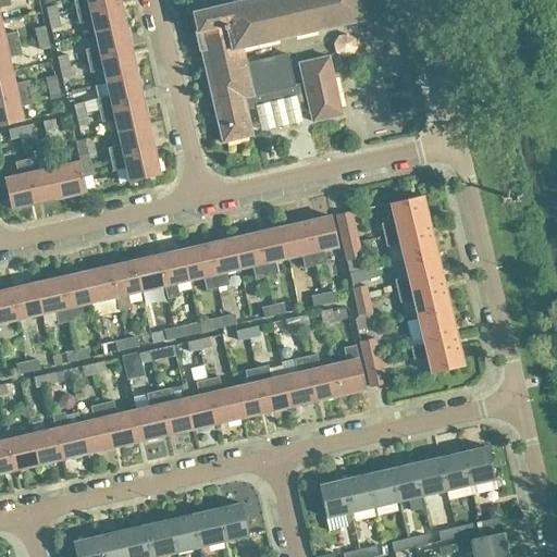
[(118,2),(118,0),(73,0),(76,11),(118,2)]
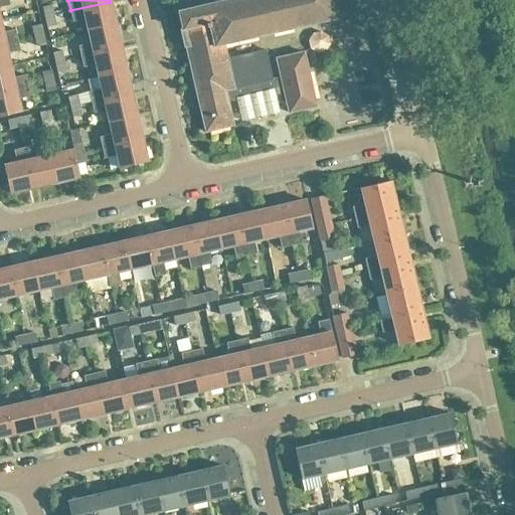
[(304,51),(277,58),(281,76),(273,78),(269,60),(266,50),(227,59),(224,44),(300,26),(338,17),(333,0),(195,0),(197,7),(177,11),(181,28),(180,29),(184,46),(186,46),(205,132),(233,125),(230,114),(239,112),(241,120),(280,112),(278,103),(286,101),(289,113),(316,106),(304,51)]
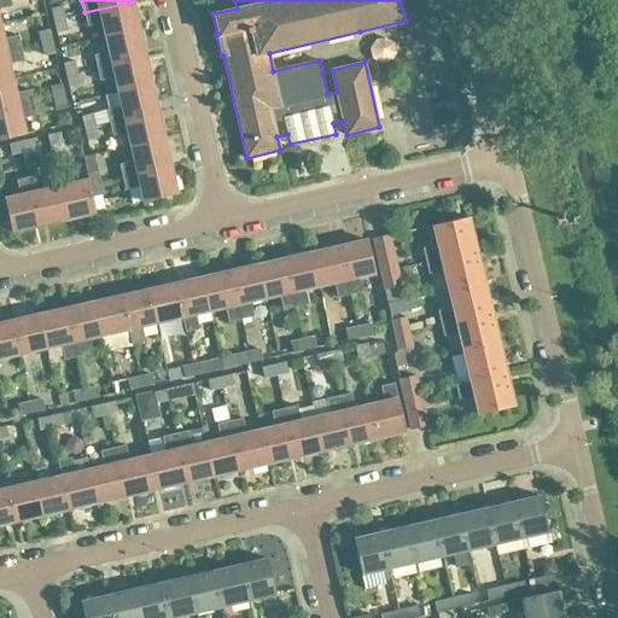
[(439,9),(437,0),(412,0),(415,13),(439,9)]
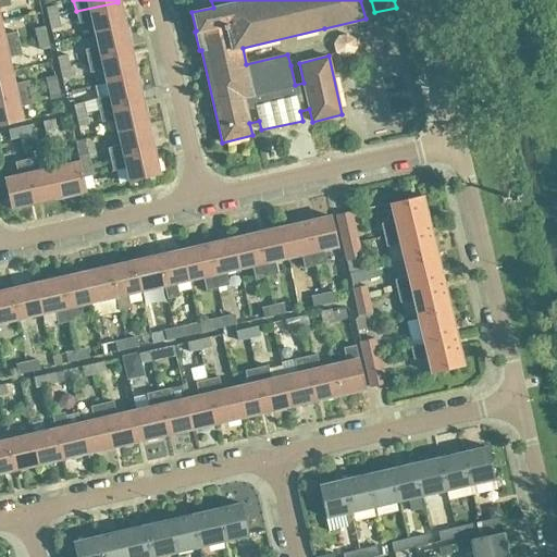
[(124,26),(118,2),(76,11),(78,23),(91,20),(95,33),(124,26)]
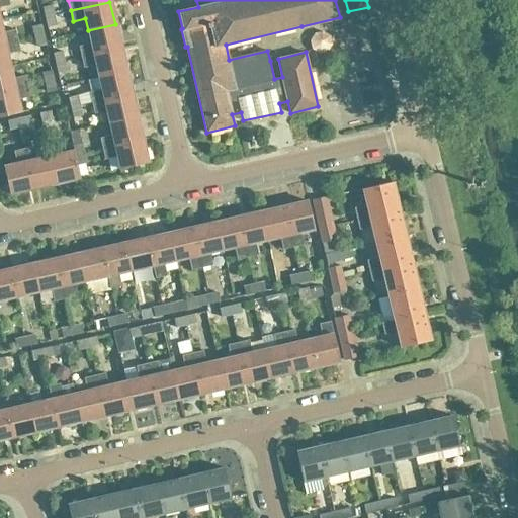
[(42,7),(45,17),(55,14),(52,4),(42,7)]
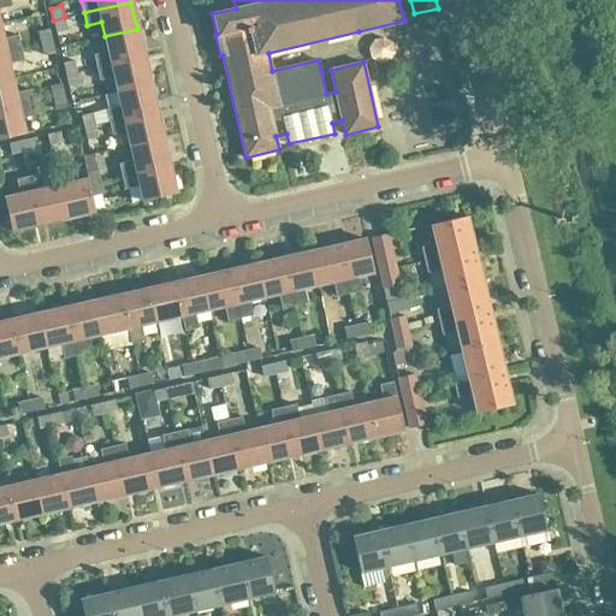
[(67,30),(65,17),(53,21),(57,33),(67,30)]
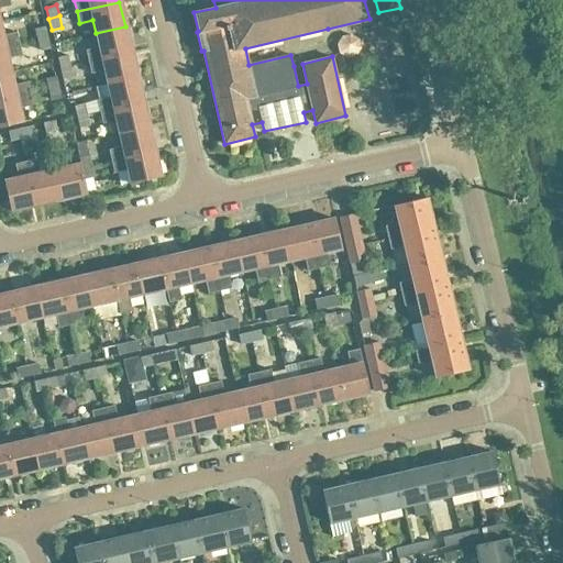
[(34,29),(37,40),(47,37),(45,25),(34,29)]
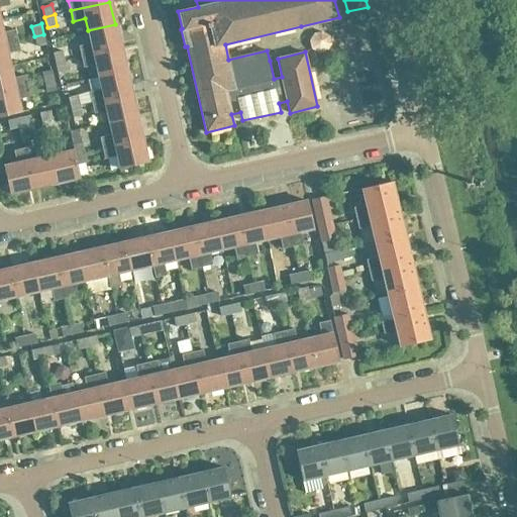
[(0,43),(17,39),(15,29),(2,32),(0,24),(0,43)]
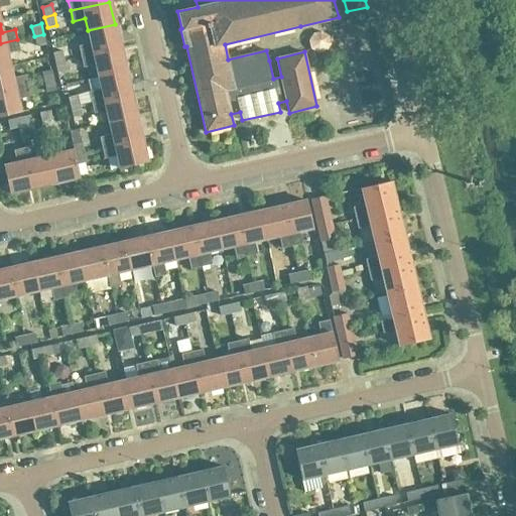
[(120,47),(115,24),(88,30),(91,42),(79,45),(81,56),(120,47)]
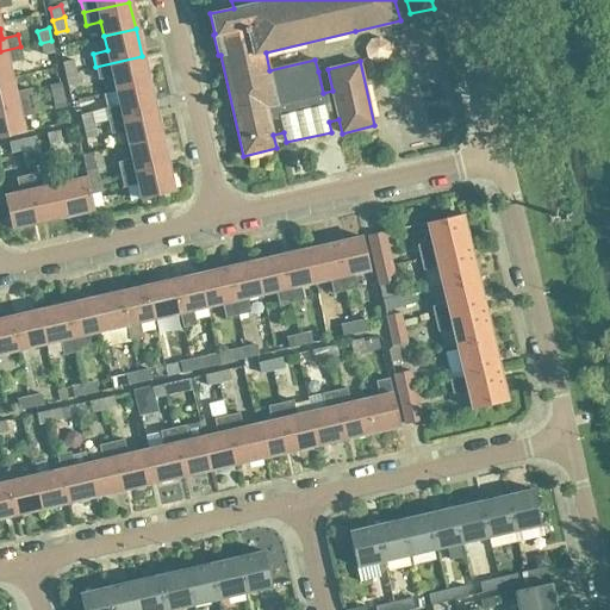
[(391,51),(388,42),(380,37),(371,39),(366,48),(367,57),(375,62),(385,60),(391,51)]
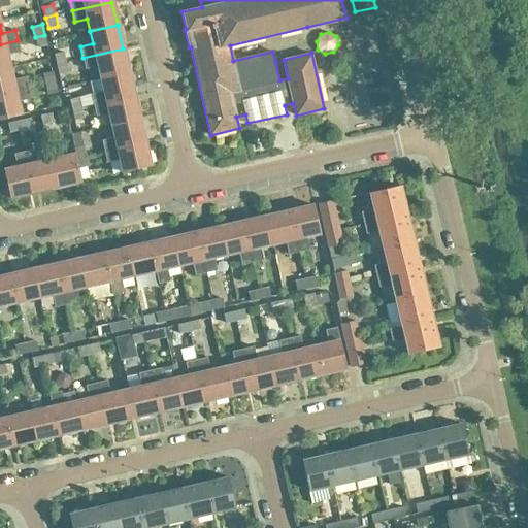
[(47,45),(44,35),(35,37),(37,47),(47,45)]
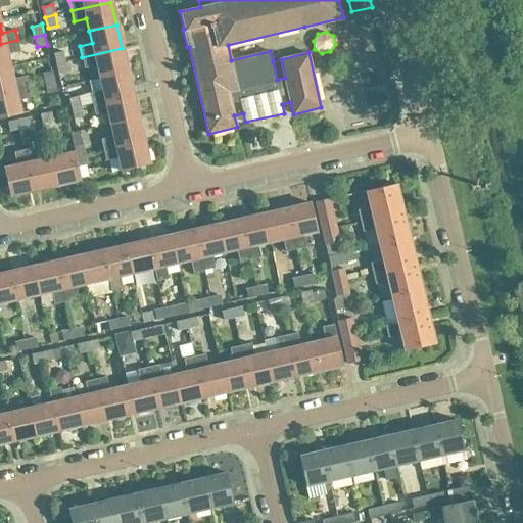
[(0,68),(9,66),(6,54),(19,51),(17,40),(0,44),(0,68)]
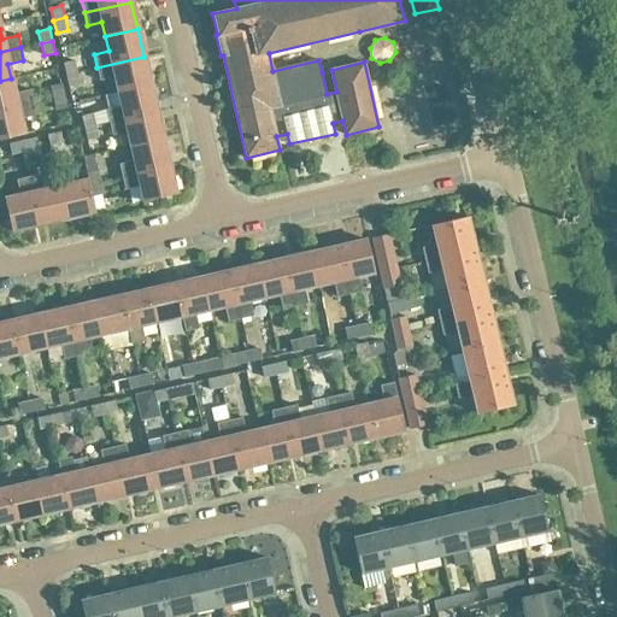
[(150,83),(144,57),(97,68),(100,80),(115,77),(117,92),(150,83)]
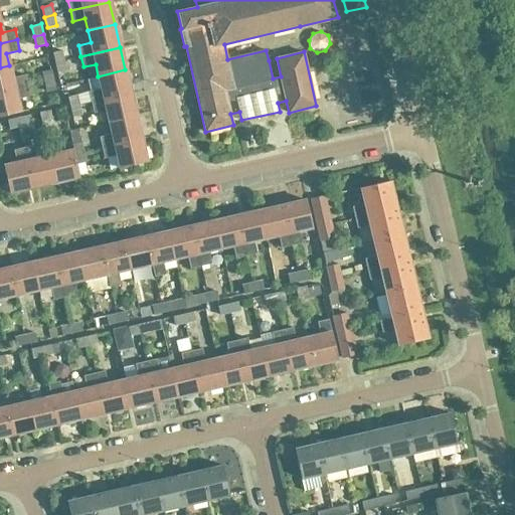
[(52,52),(54,62),(64,60),(61,49),(52,52)]
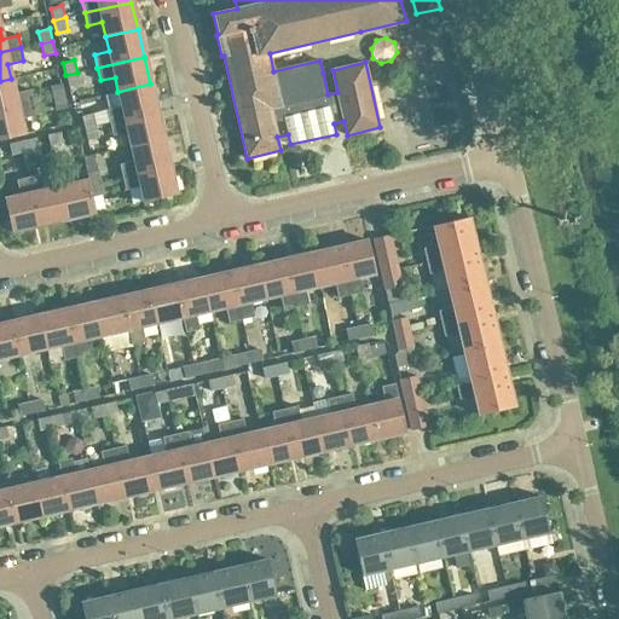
[(80,85),(77,73),(65,75),(69,87),(80,85)]
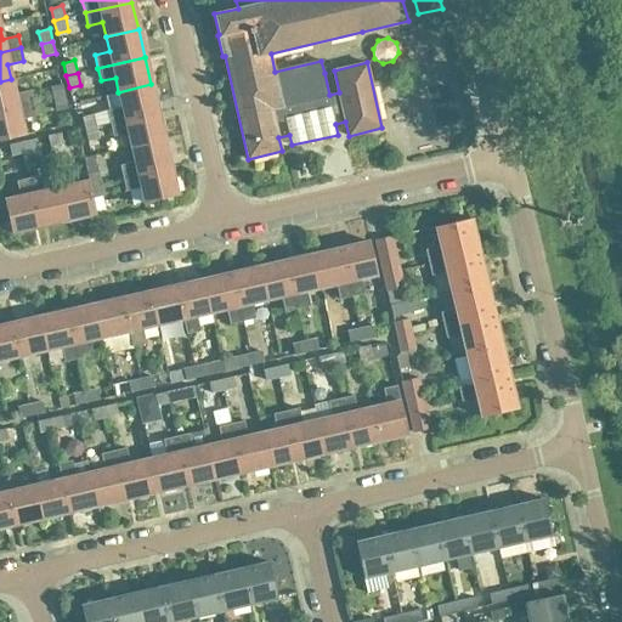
[(0,109),(33,103),(30,90),(15,94),(11,79),(0,82),(0,109)]
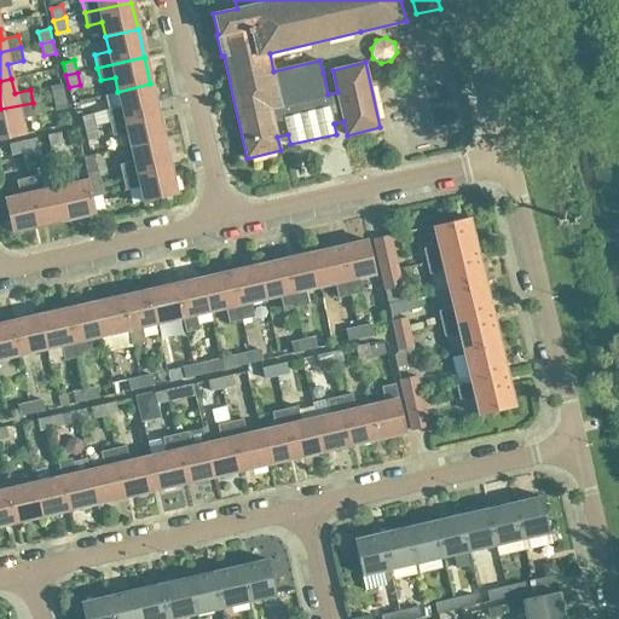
[(62,84),(34,90),(38,102),(52,98),(64,94),(62,84)]
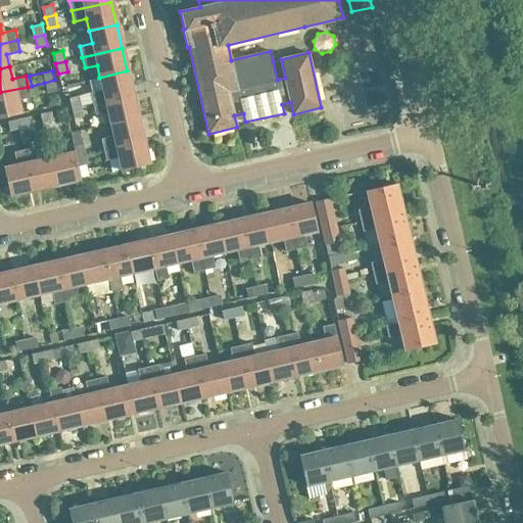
[(132,94),(127,70),(99,78),(102,90),(90,92),(93,103),(132,94)]
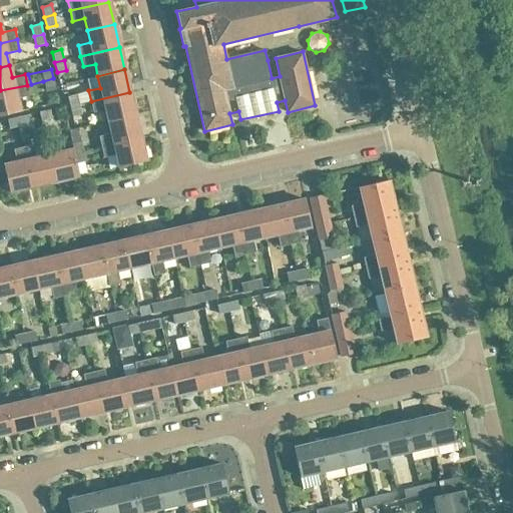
[(56,89),(53,78),(43,81),(46,91),(56,89)]
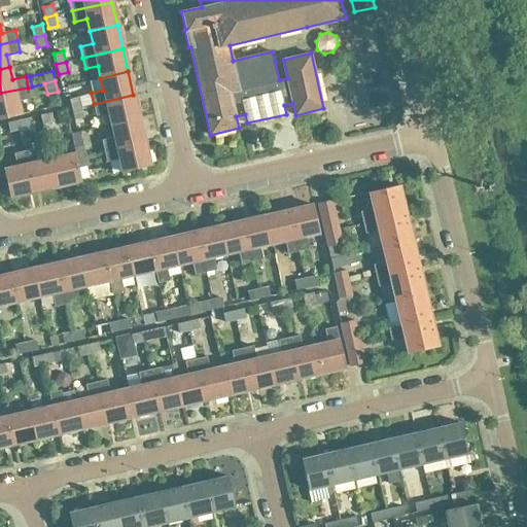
[(0,118),(20,114),(16,101),(31,98),(28,88),(0,93),(0,118)]
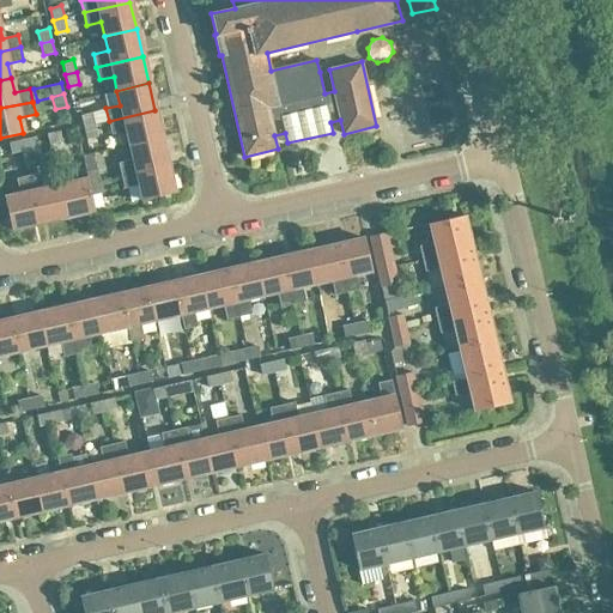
[(161,138),(155,110),(109,121),(111,134),(126,131),(129,145),(161,138)]
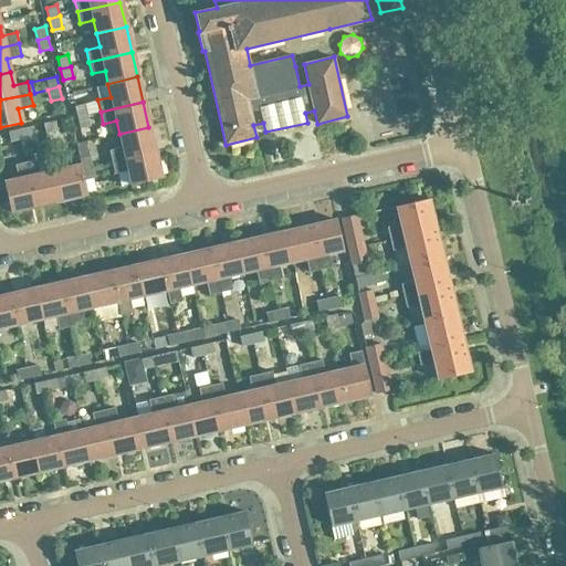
[(74,106),(77,117),(87,115),(85,104),(74,106)]
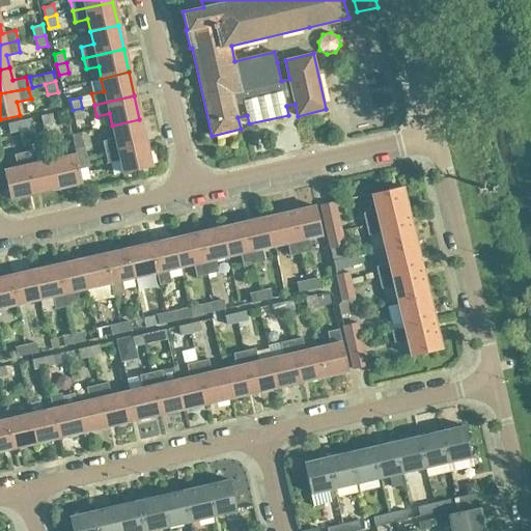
[(84,118),(82,108),(73,110),(75,120),(84,118)]
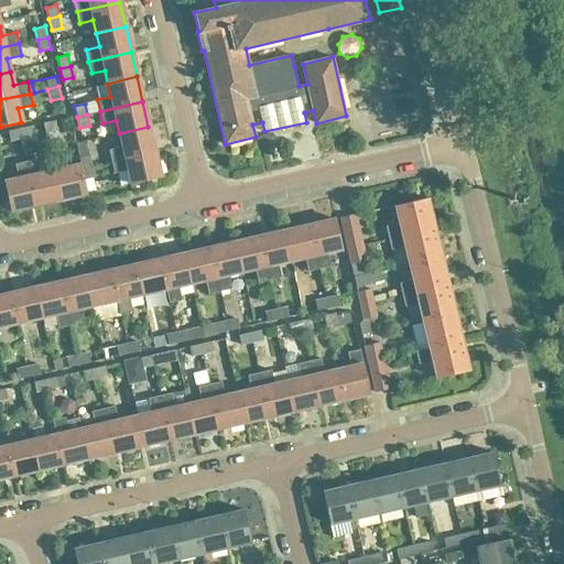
[(45,133),(57,131),(55,120),(43,122),(45,133)]
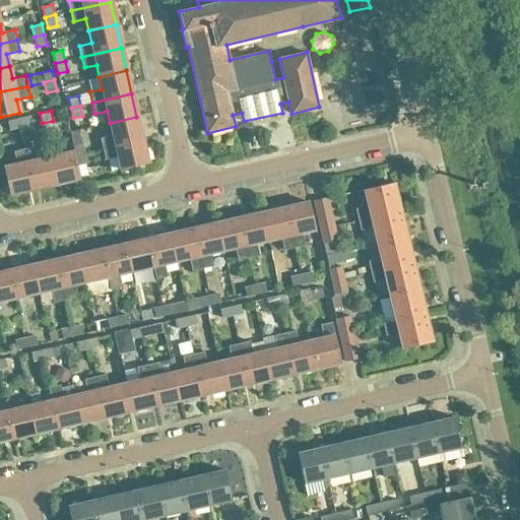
[(27,116),(17,118),(19,128),(30,125),(27,116)]
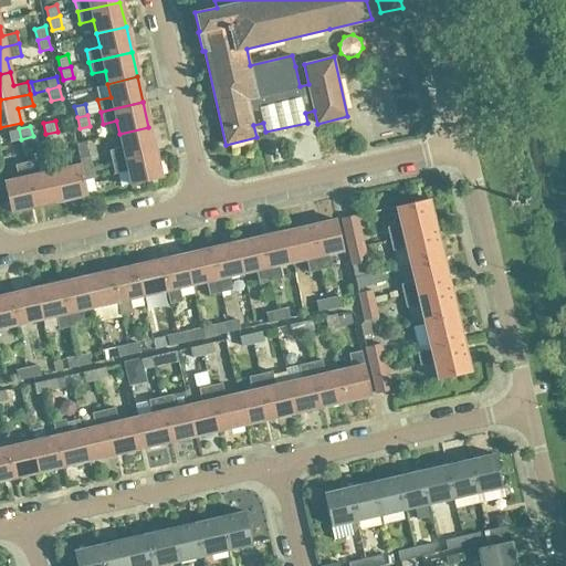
[(155,152),(148,127),(119,134),(122,147),(109,149),(112,161),(155,152)]
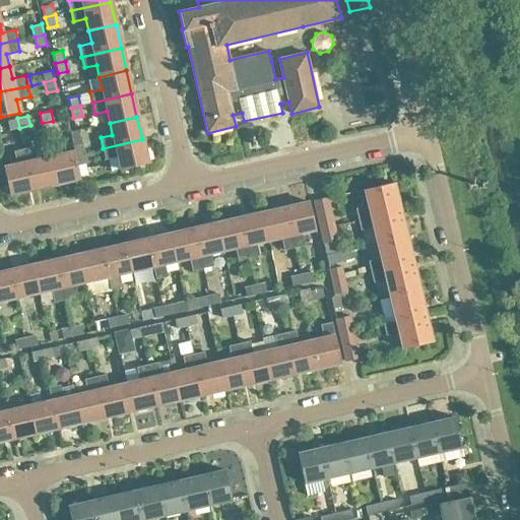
[(19,128),(17,118),(7,121),(9,130),(19,128)]
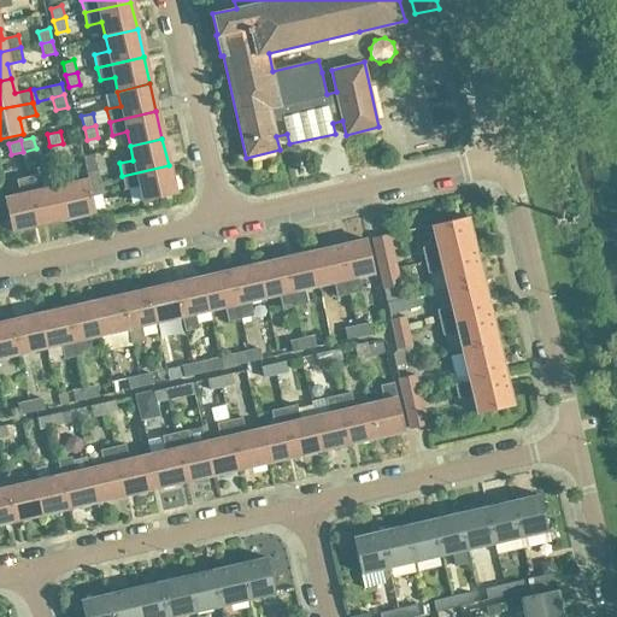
[(139,186),(142,201),(175,194),(169,165),(122,176),(125,189),(139,186)]
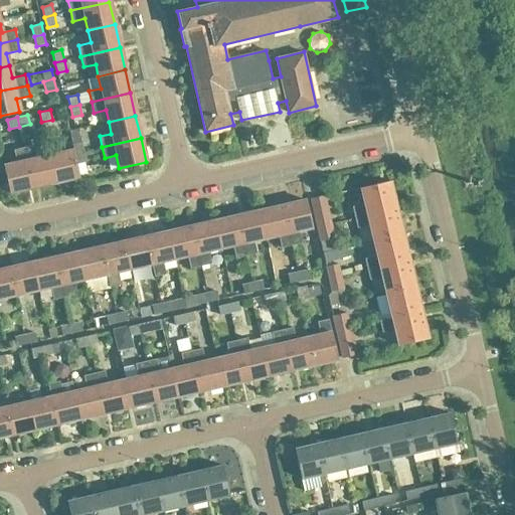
[(72,150),(73,154),(83,151),(81,141),(72,143),(73,150),(72,150)]
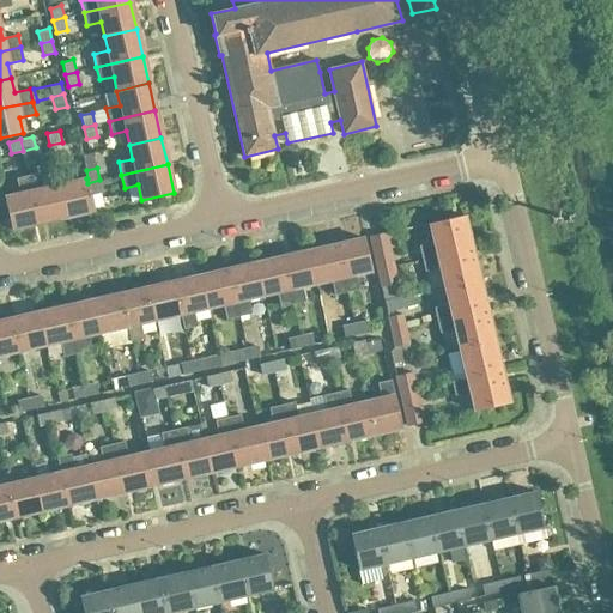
[(66,217),(59,184),(44,188),(41,173),(28,175),(38,223),(66,217)]
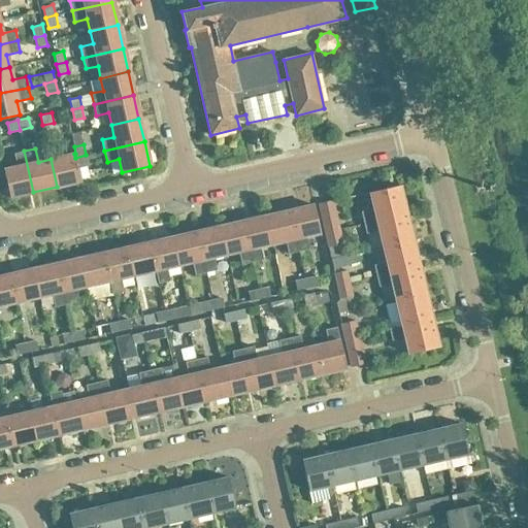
[(33,192),(24,151),(13,154),(17,167),(3,170),(9,198),(33,192)]
